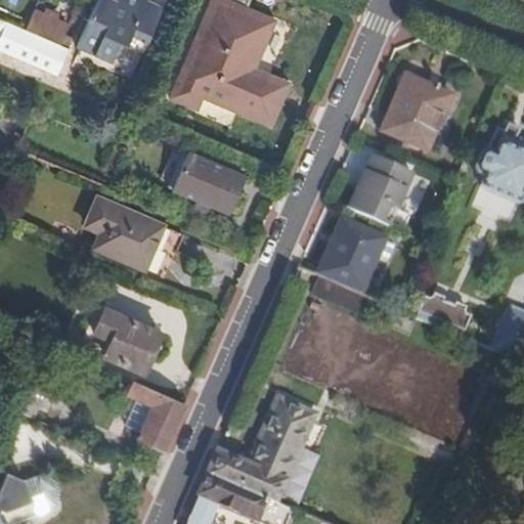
[(117,0),(117,1),(114,0),(98,0),(78,47),(112,62),(120,44),(126,46),(131,36),(147,43),(166,0),(117,0)]
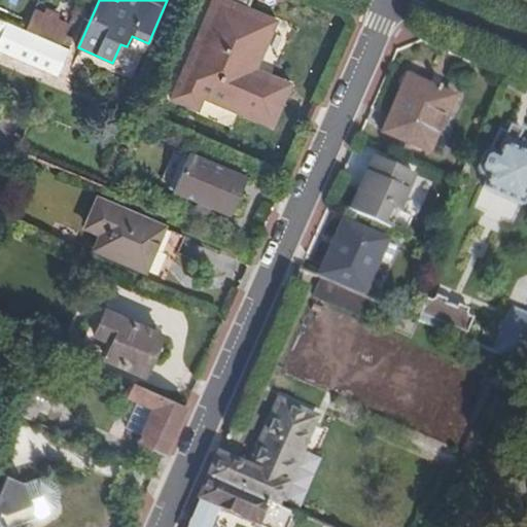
[(214,0),(173,100),(199,111),(204,99),(274,129),(285,101),(274,96),(280,80),(257,70),(278,23),(248,9),(251,0),(214,0)]
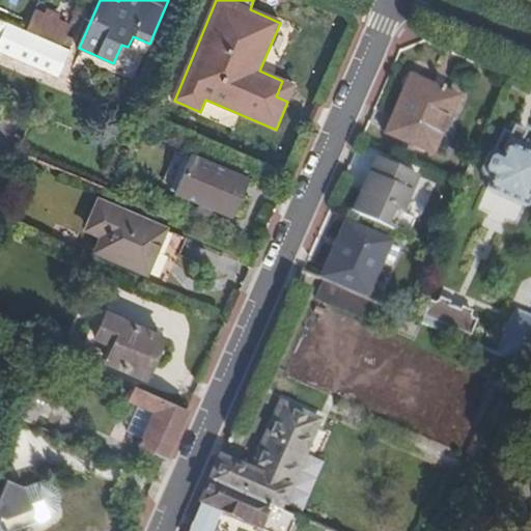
[(0,17),(0,50),(60,77),(73,49),(63,45),(44,35),(28,29),(0,17)]
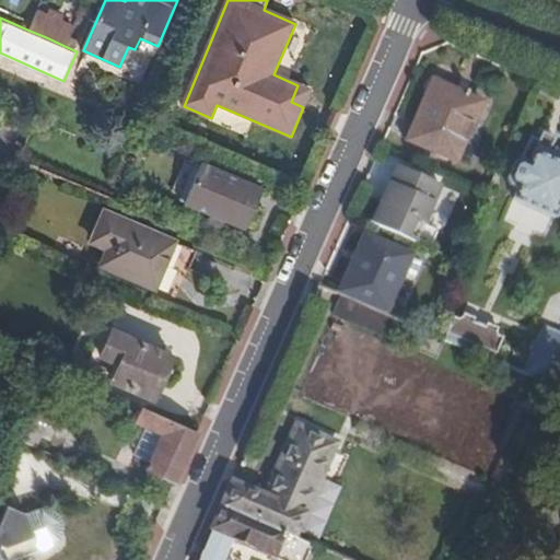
[(46,37),(67,47),(74,28),(54,20),(46,37)]
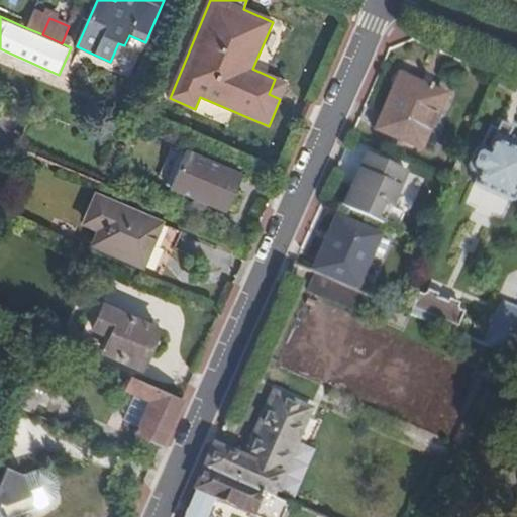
[(129,35),(124,45),(141,53),(145,42),(129,35)]
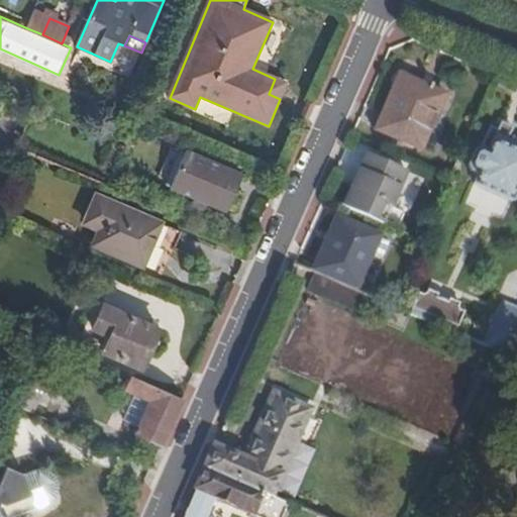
[(269,94),(280,99),(287,84),(275,79),(269,94)]
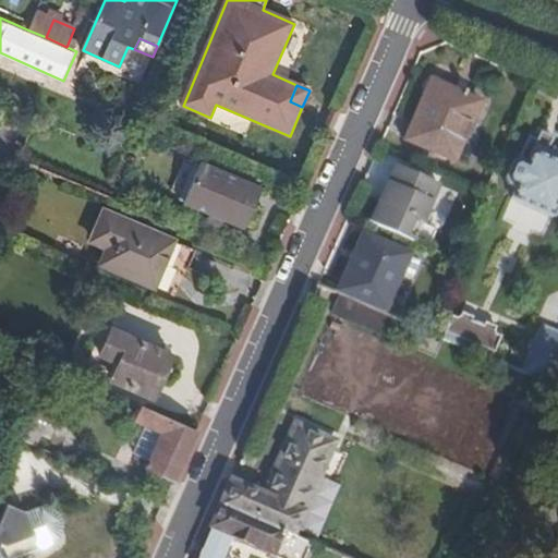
[(405,140),(455,160),(480,102),(465,96),(468,89),(465,88),(460,99),(434,88),(420,121),(414,119),(405,140)]
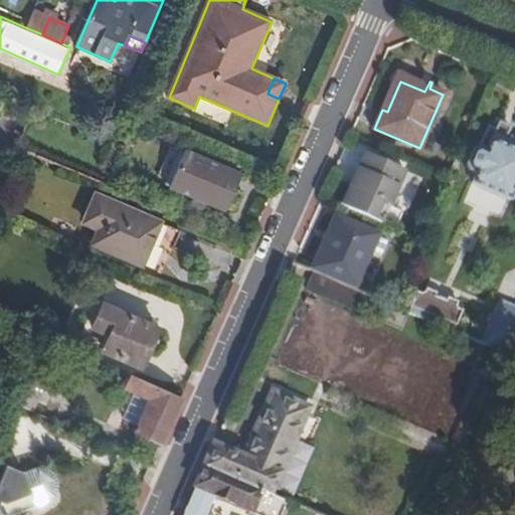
[(19,120),(27,123),(32,110),(22,106),(18,117),(19,120)]
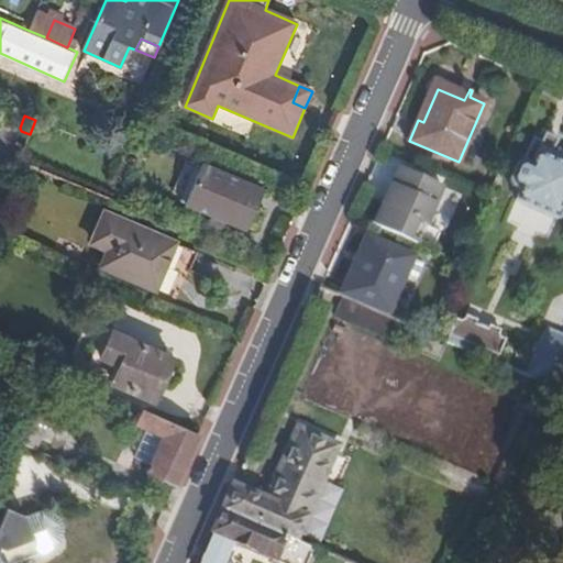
[(543,144),(555,150),(559,142),(547,135),(543,144)]
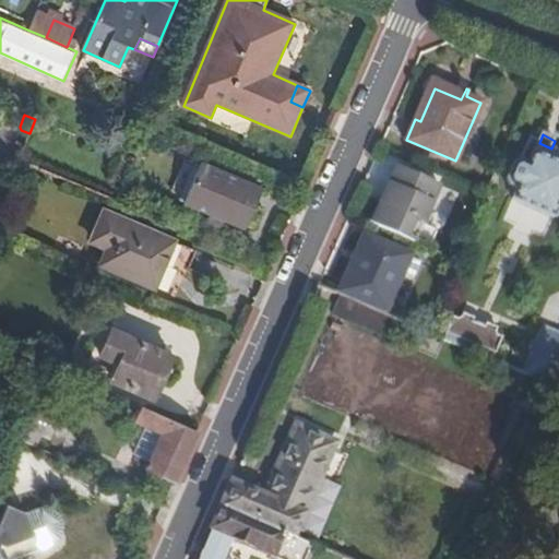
[(558,151),(551,149),(539,143),(528,139),(521,157),(523,159),(521,165),(519,164),(513,166),(507,181),(510,185),(519,189),(513,200),(555,217),(558,207),(558,206),(558,151)]
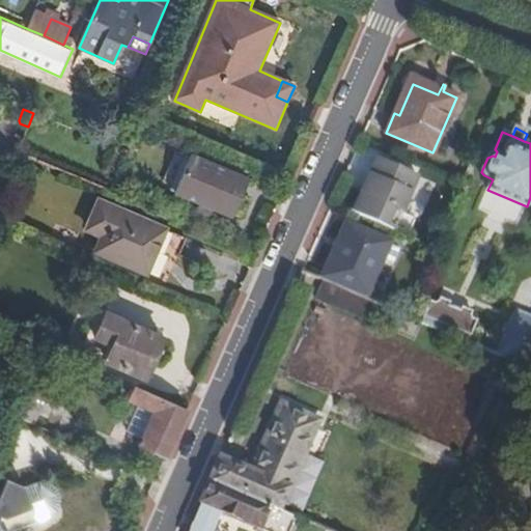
[(4,152),(0,164),(0,165),(8,169),(15,156),(7,151),(4,152)]
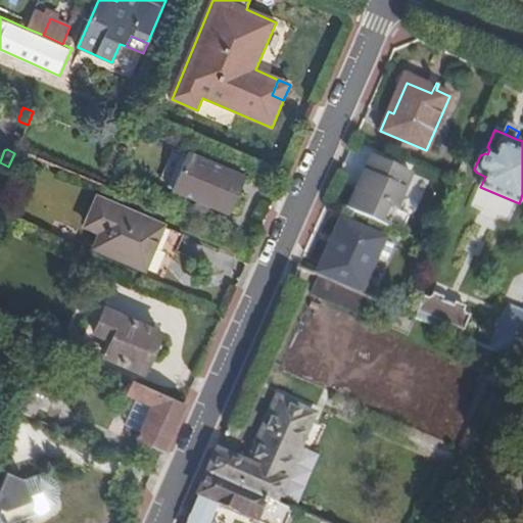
[(187,152),(172,189),(228,214),(243,178),(187,152)]
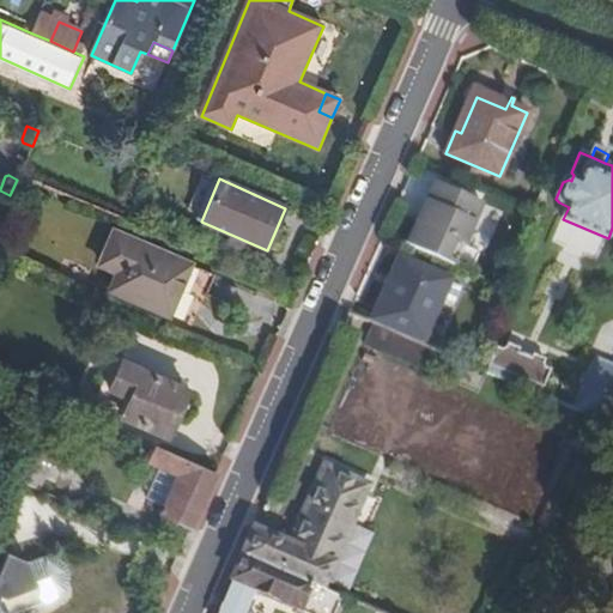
[(417,222),(406,246),(454,266),(481,204),(435,183),(426,204),(431,206),(425,220),(420,219),(419,223),(417,222)]
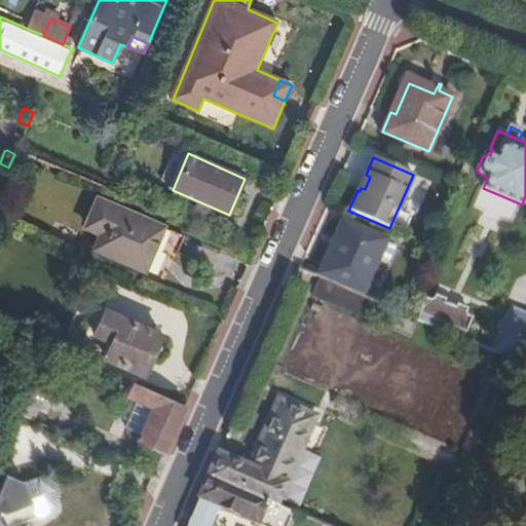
[(117,188),(126,192),(135,174),(125,170),(117,188)]
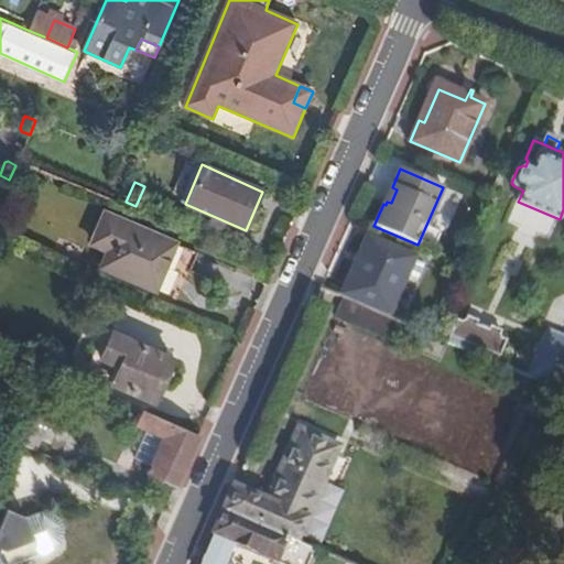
[(531,239),(542,224),(516,205),(505,220),(531,239)]
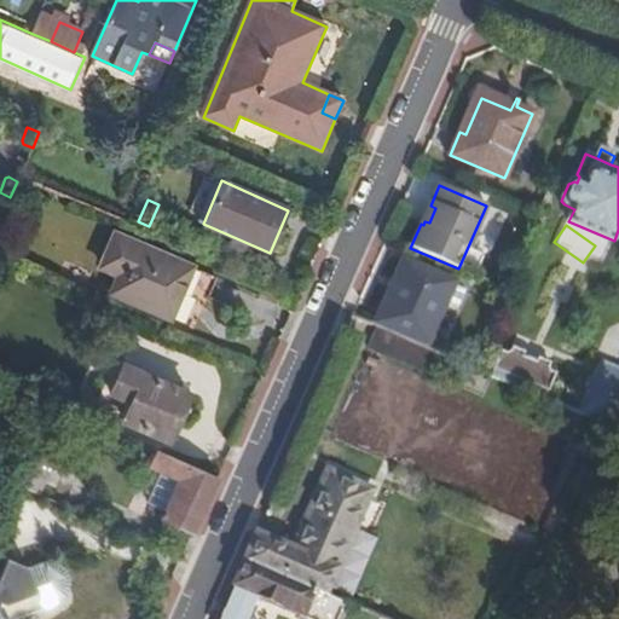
[(215,277),(111,232),(98,264),(116,272),(109,288),(169,314),(183,284),(207,295),(215,277)]
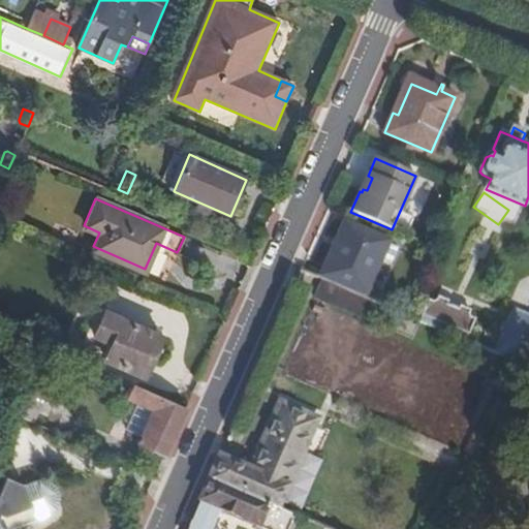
[(335,247),(322,279),(364,297),(387,242),(352,227),(343,251),(335,247)]
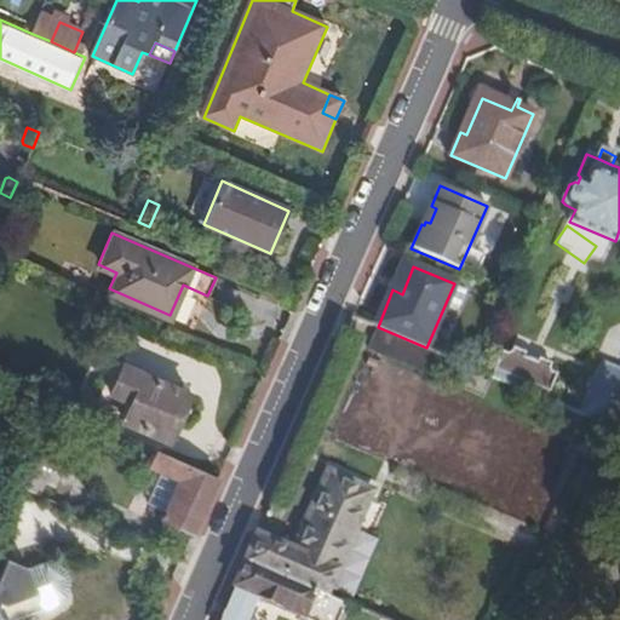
[(426,348),(378,327),(368,346),(420,368),(429,349),(426,348)]
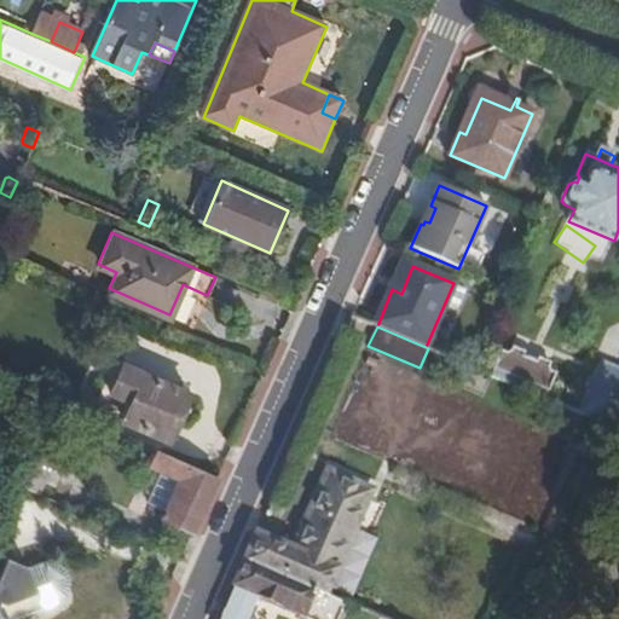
[(502,352),(492,375),(545,398),(556,375),(550,372),(549,368),(550,364),(539,358),(536,365),(522,360),(525,353),(513,347),(512,352),(507,353),(502,352)]
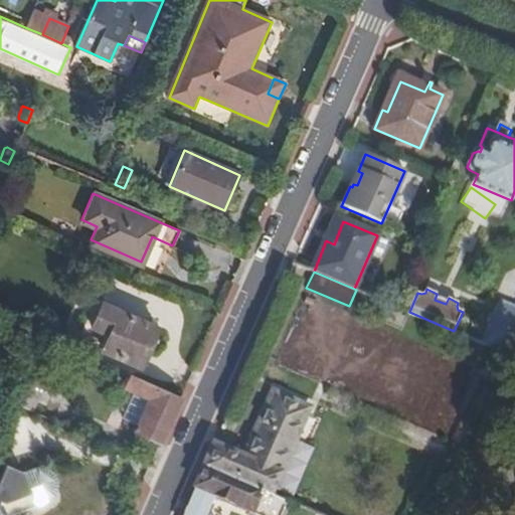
[(514,341),(514,309),(499,302),(482,343),(494,348),(509,355),(514,341)]
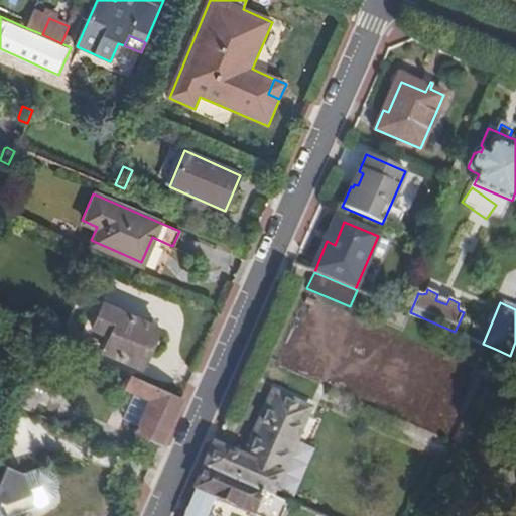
[(141,368),(150,348),(143,344),(150,327),(103,305),(93,328),(87,325),(80,341),(141,368)]
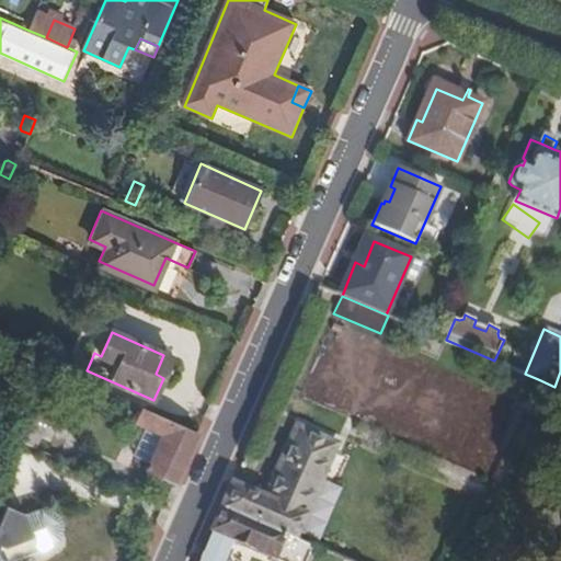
[(156,374),(163,378),(171,358),(163,355),(156,374)]
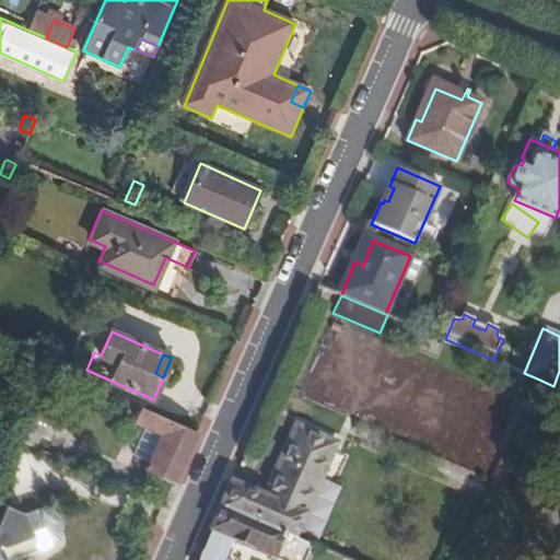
[(50,418),(28,408),(15,440),(36,448),(36,450),(42,436),(49,441),(58,421),(50,418)]
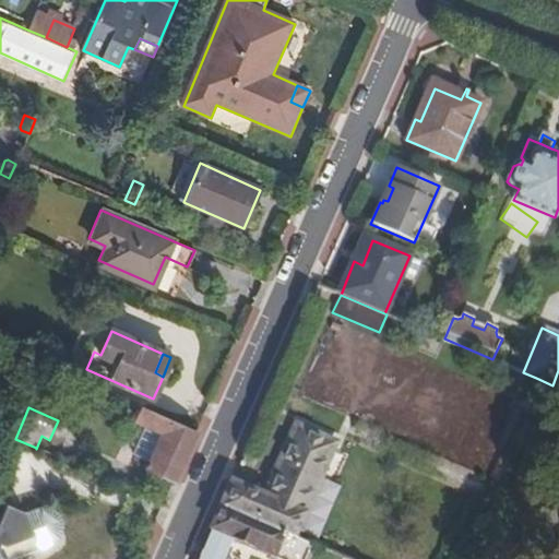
[(142,409),(137,421),(146,427),(133,455),(151,463),(147,471),(175,483),(180,470),(197,432),(142,409)]
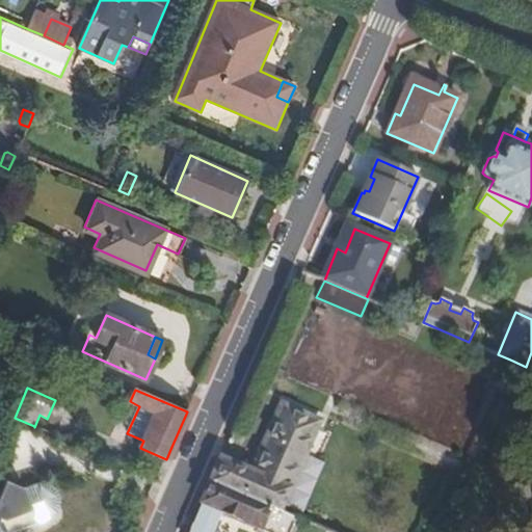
[(221,460),(212,481),(281,510),(319,421),(282,405),(254,473),(221,460)]
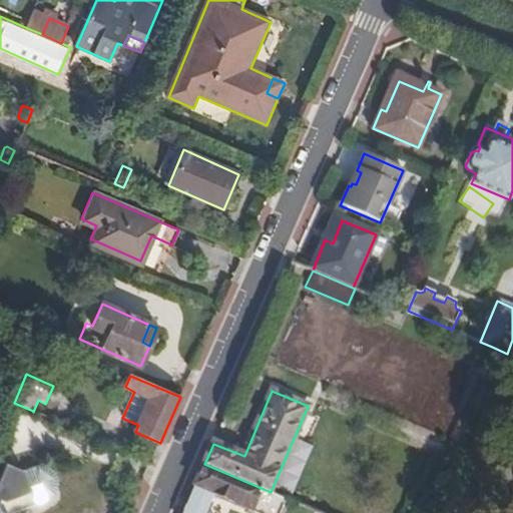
[(0,512),(15,512),(34,506),(22,469),(6,461),(0,473),(0,512)]
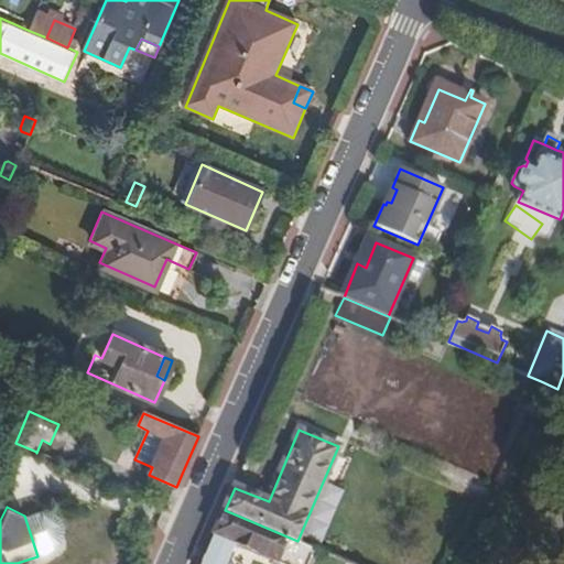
[(201,563),(227,563),(237,543),(277,560),(277,562),(281,563),(310,563),(317,550),(297,541),(225,510),(215,533),(201,563)]
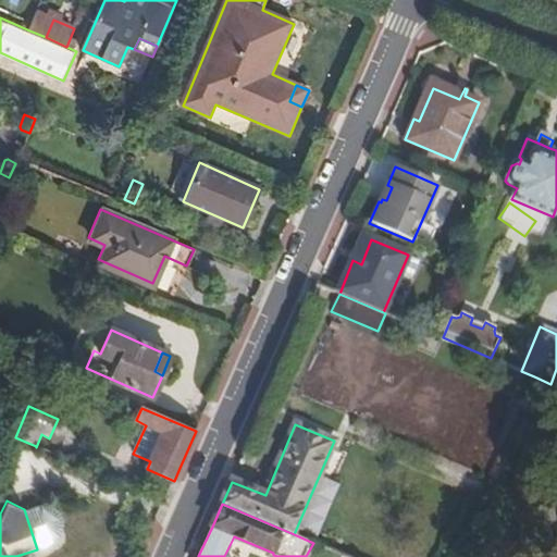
[(24,509),(37,549),(49,546),(60,536),(62,528),(63,519),(58,512),(52,508),(41,505),(24,509)]
